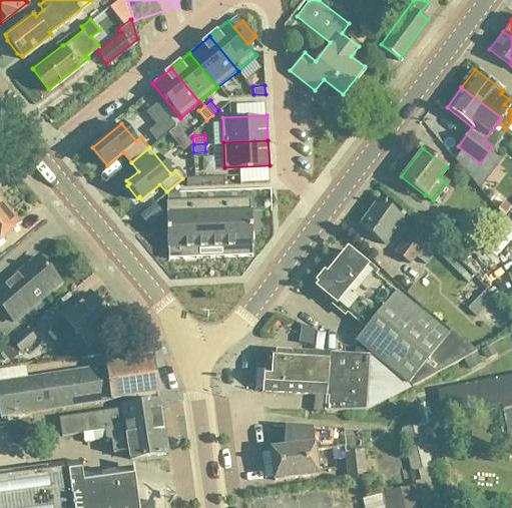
[(223,174),(210,175),(211,183),(223,182),(223,174)]
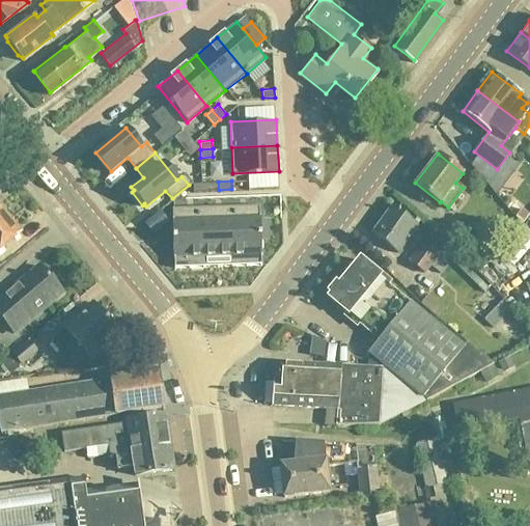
[(205,190),(205,182),(193,182),(193,183),(193,190),(193,191),(205,190)]
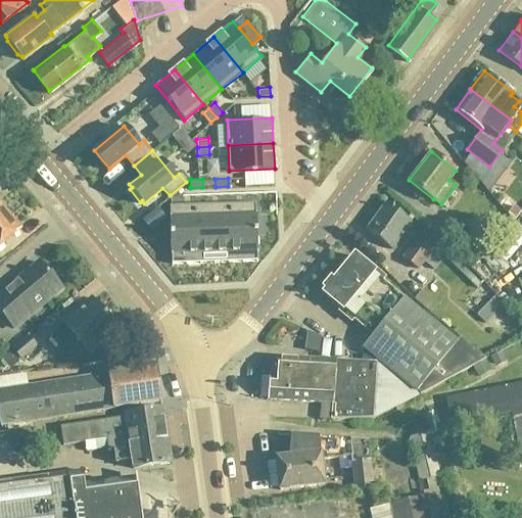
[(202,187),(216,187),(215,179),(202,179),(202,187)]
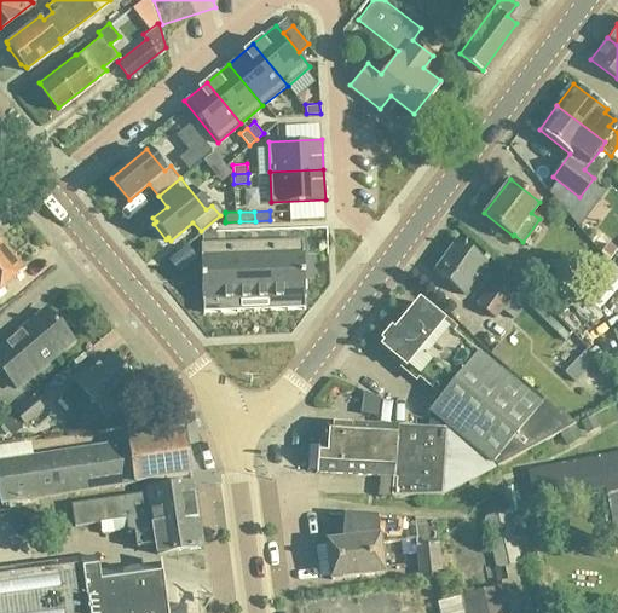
[(269,238),(271,296),(305,295),(304,237),(269,238)]
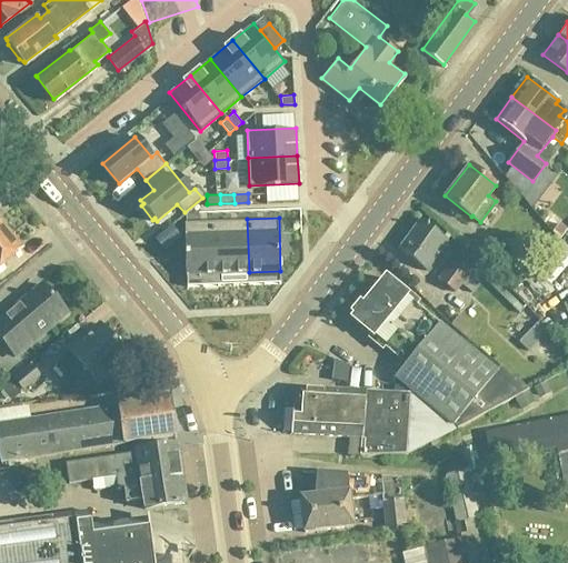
[(0,239),(10,231),(0,219),(0,239)]
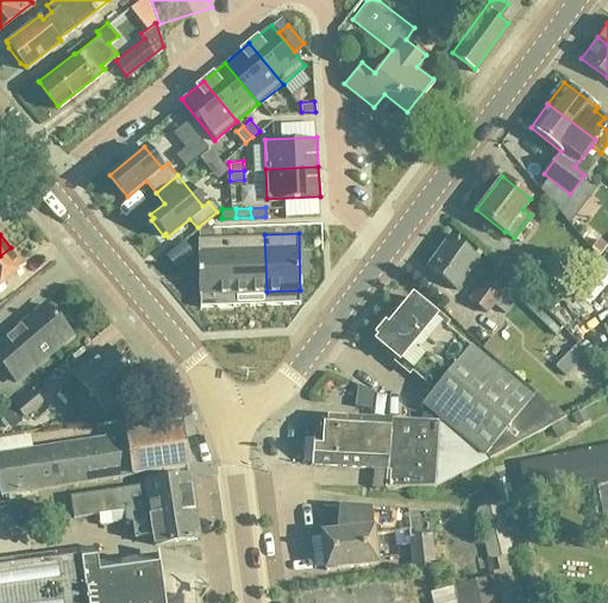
[(231,236),(233,293),(267,291),(264,234),(231,236)]
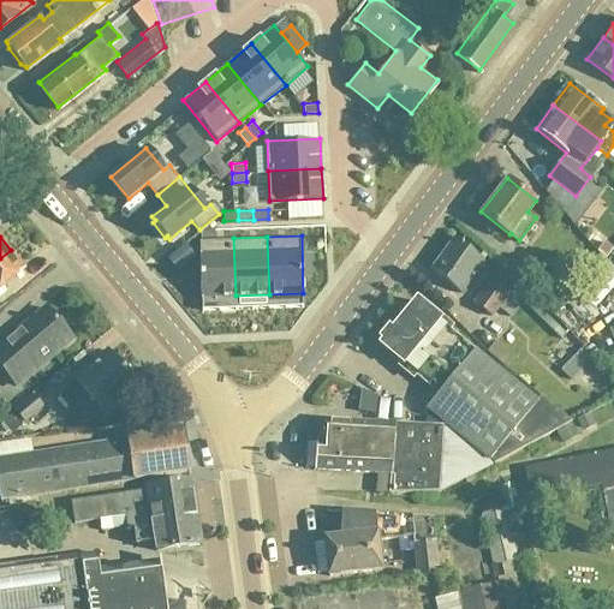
[(454,237),(431,269),(430,269),(460,291),(484,258),(454,237)]
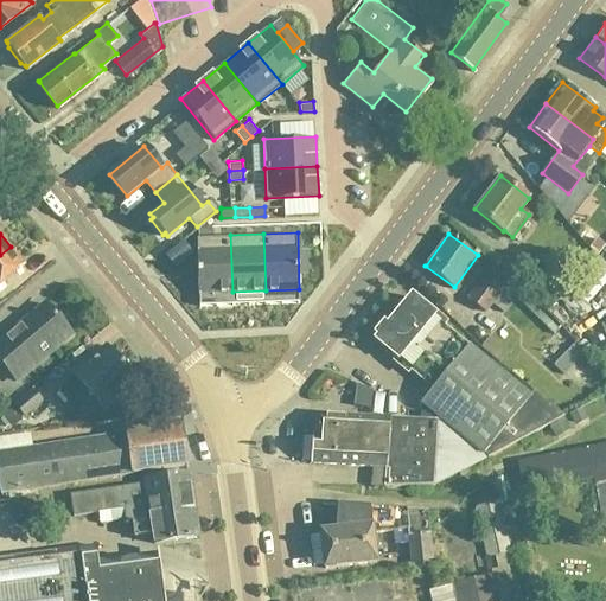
[(230,235),(197,236),(198,293),(233,292),(230,235)]
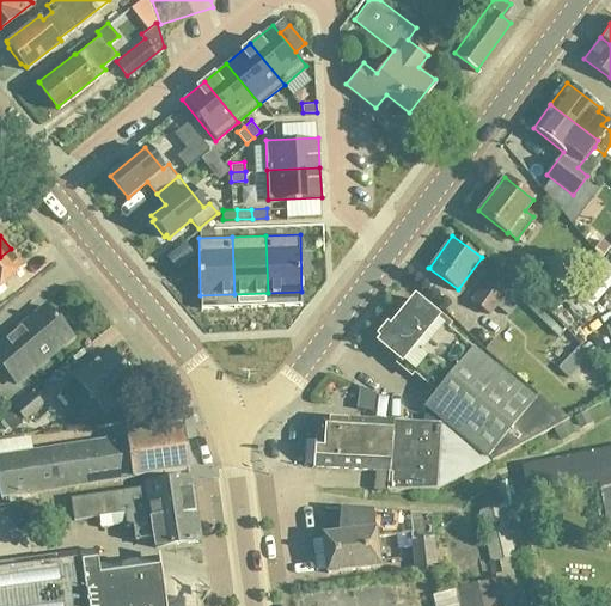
[(11,249),(0,257),(0,286),(25,265),(11,249)]
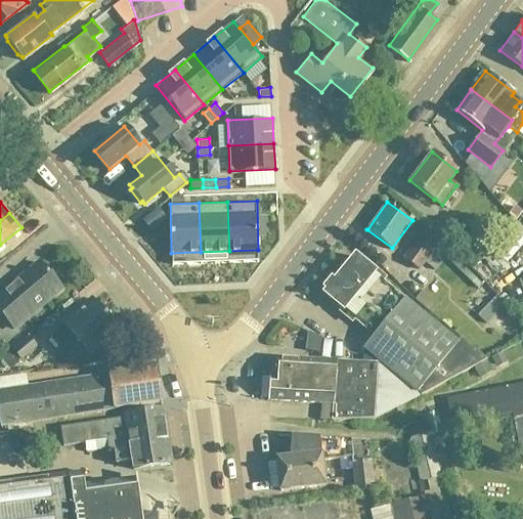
[(475,238),(447,215),(437,227),(466,250),(475,238)]
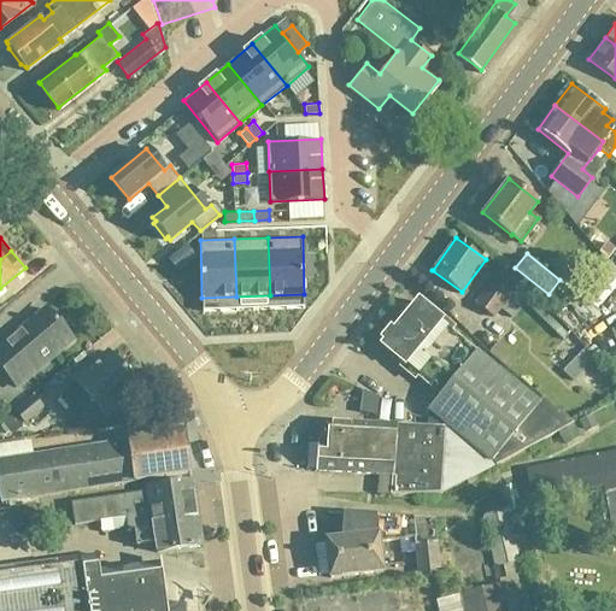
[(516,285),(498,270),(475,301),(493,315),(516,285)]
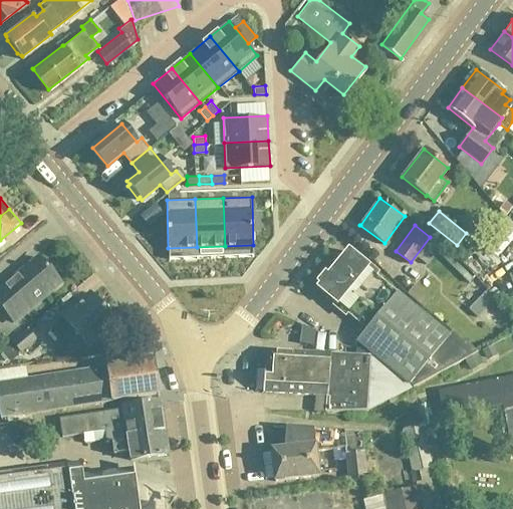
[(356,340),(408,384),(412,387),(471,352),(449,334),(448,335),(375,275),(377,272),(368,264),(366,266),(347,250),(317,286),(336,302),(333,305),(344,314),(346,311),(367,328),(356,340)]
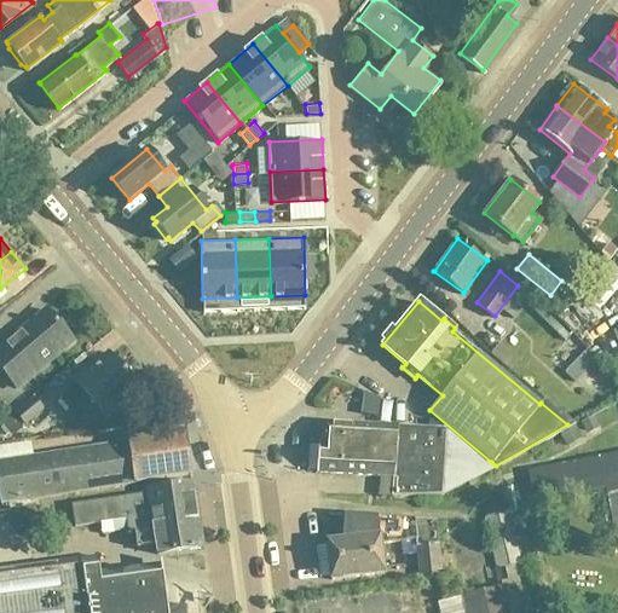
[(73,340),(47,308),(46,308),(0,347),(0,365),(18,387),(73,340)]
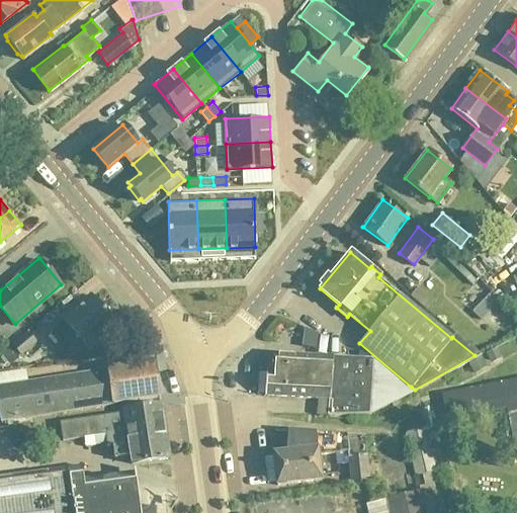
[(89,348),(118,323),(106,310),(104,312),(90,294),(63,318),(64,319),(50,331),(60,342),(74,330),(89,348)]
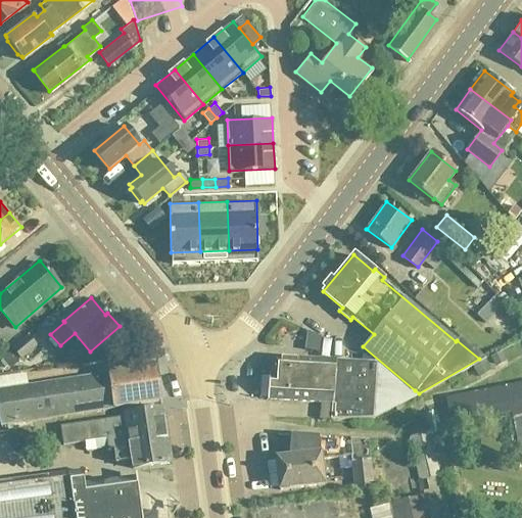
[(39,344),(30,333),(13,347),(22,358),(39,344)]
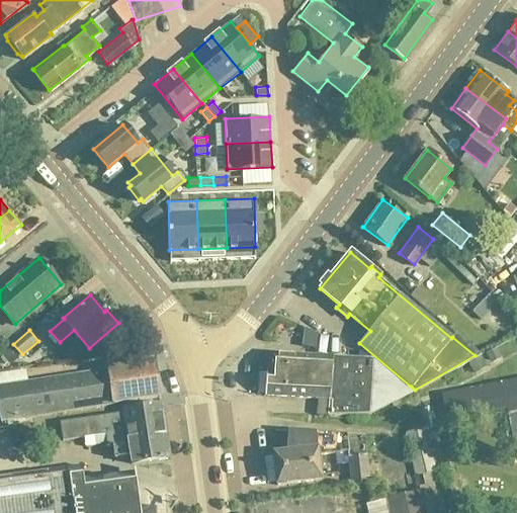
[(329,398),(328,414),(370,413),(415,390),(411,387),(359,343),(358,357),(269,352),(268,371),(267,371),(266,394),(329,398)]
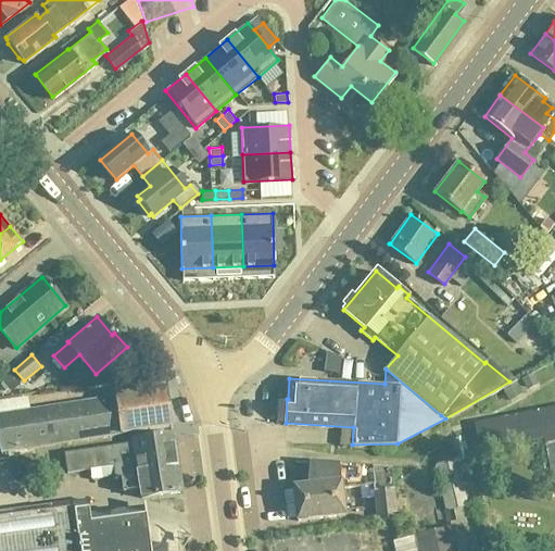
[(121,431),(173,424),(166,386),(165,387),(114,395),(115,395),(45,405),(46,410),(0,416),(0,442),(1,450),(121,431)]
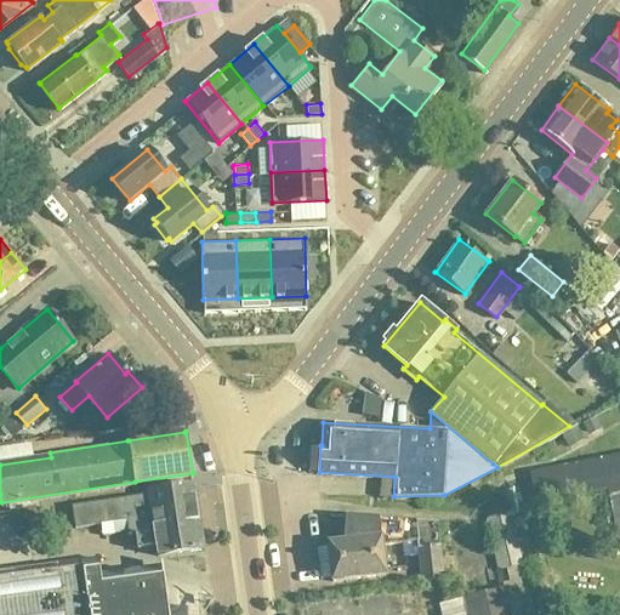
[(0,443),(0,456),(38,453),(37,439),(0,443)]
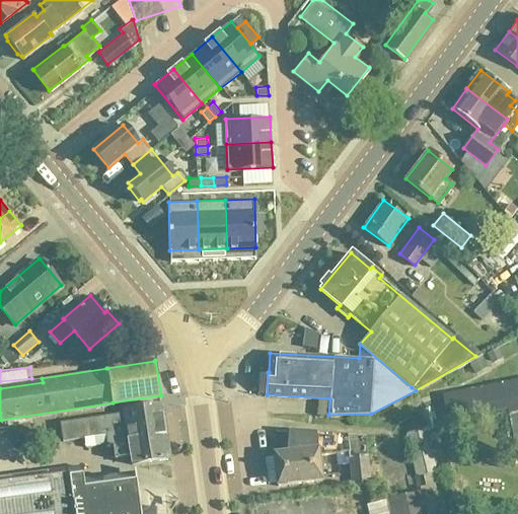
[(170,456),(166,431),(162,406),(60,421),(63,439),(105,433),(106,440),(107,446),(113,445),(115,456),(130,454),(132,462),(170,456)]
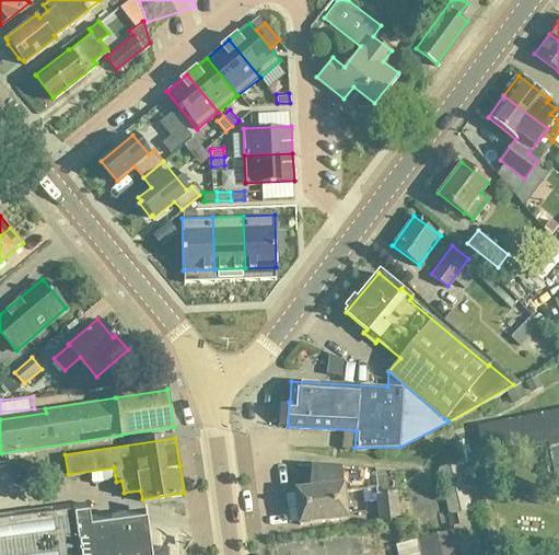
[(462,461),(439,465),(449,513),(472,508),(462,461)]
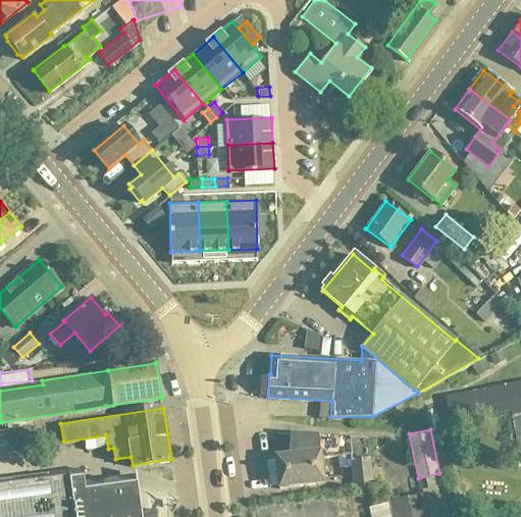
[(291,433),(290,455),(320,451),(320,458),(349,454),(349,460),(350,460),(354,487),(372,485),(365,438),(291,433)]
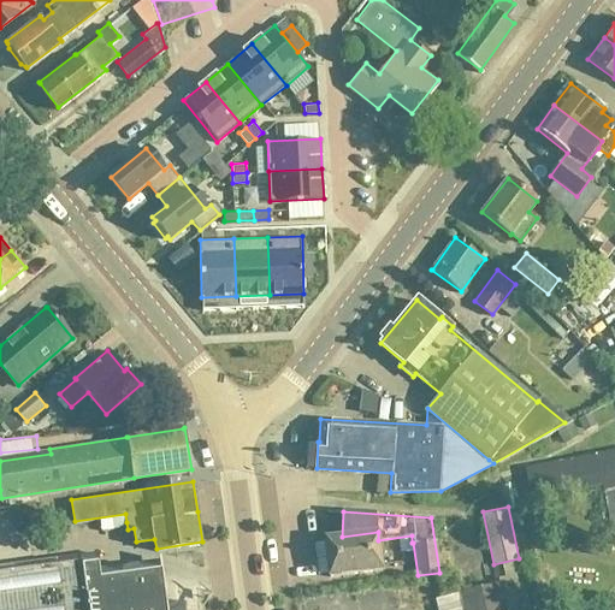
[(378,532),(342,537),(325,538),(330,575),(382,569),(378,540),(378,532)]
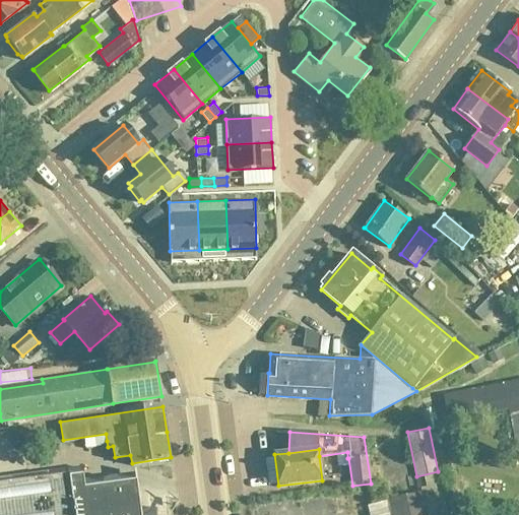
[(0,514),(140,514),(137,484),(112,475),(83,479),(81,466),(0,476),(0,514)]
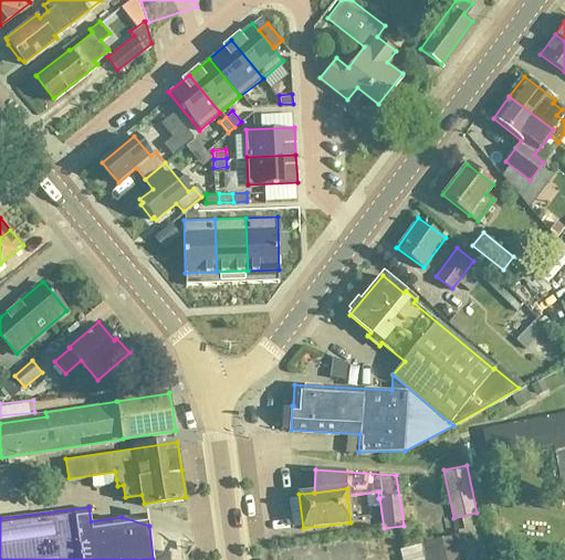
[(471,559),(466,528),(428,536),(432,559),(471,559)]
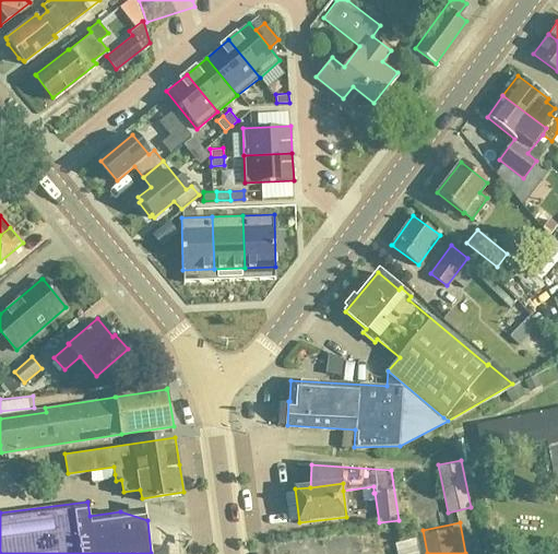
[(404,553),(424,553),(420,534),(402,539),(404,553)]
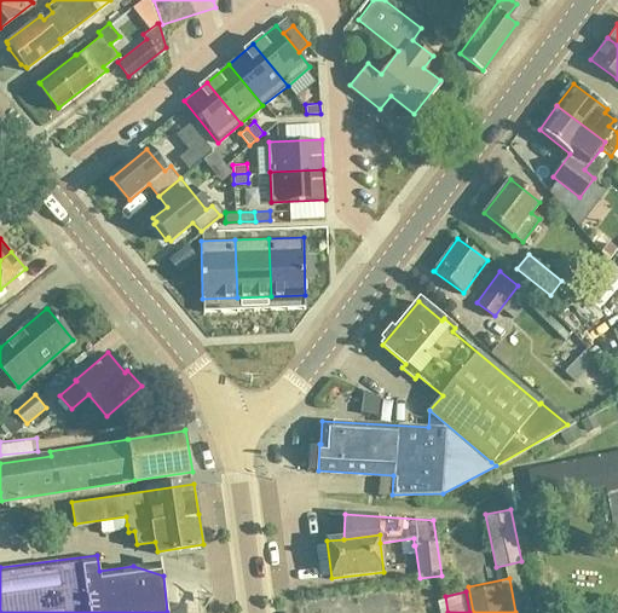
[(340,605),(336,606),(336,609),(338,612),(421,612),(419,595),(419,593),(415,593),(340,605)]
